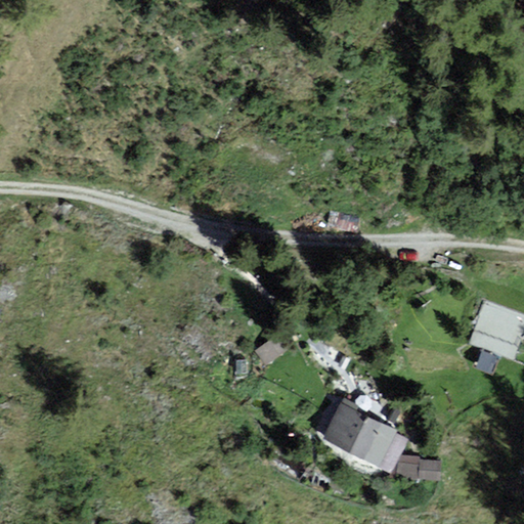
[(523,334),(523,314),(484,300),(468,345),(515,361),(523,334)]
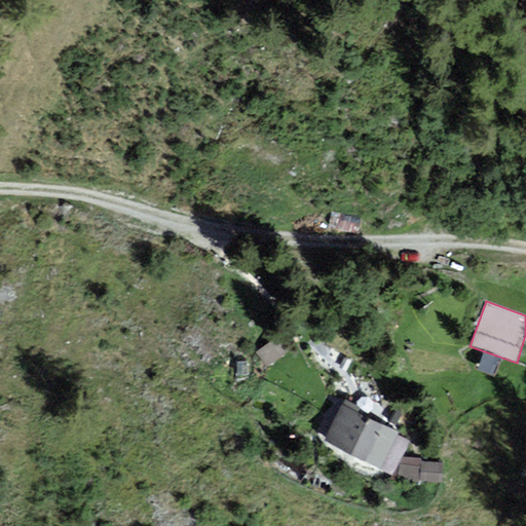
[(275,334),(256,351),(269,366),(289,348),(275,334)]
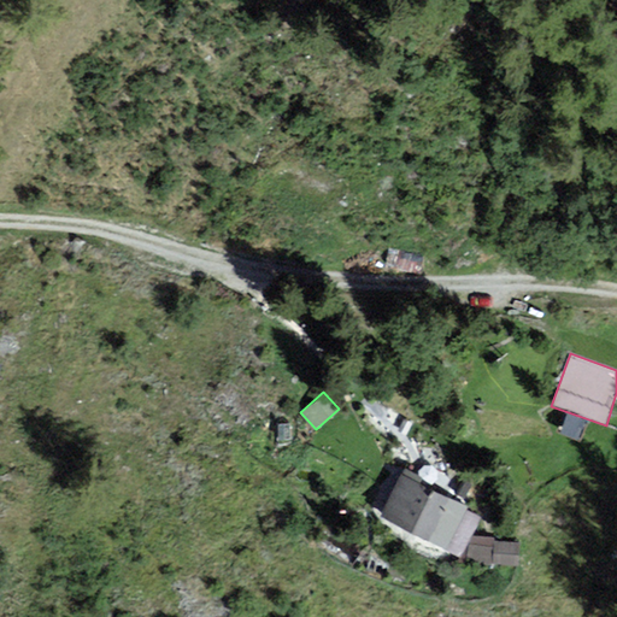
[(385,512),(460,550),(477,510),(405,474),(385,512)]
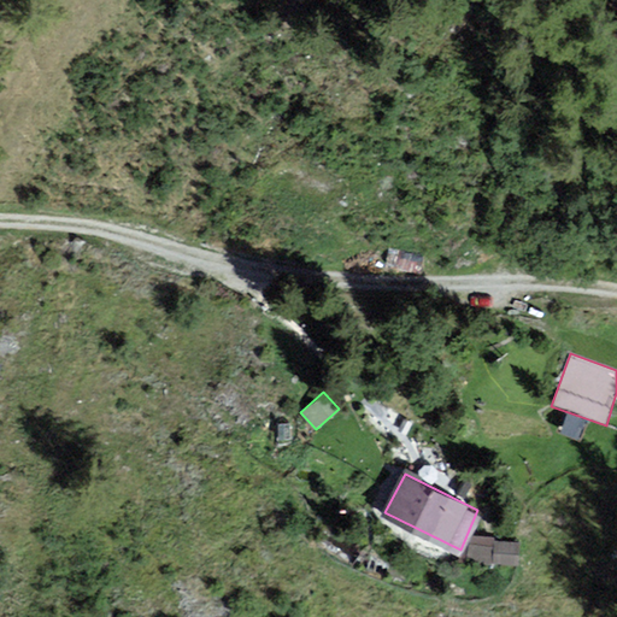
[(518,541),(494,540),(493,564),(517,564),(518,541)]
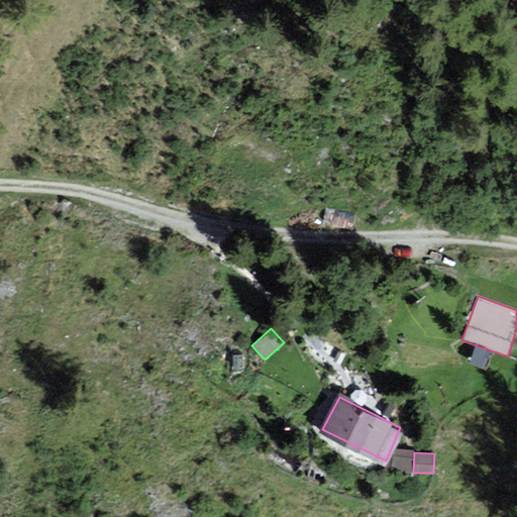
[(410,456),(392,456),(392,474),(411,474),(410,456)]
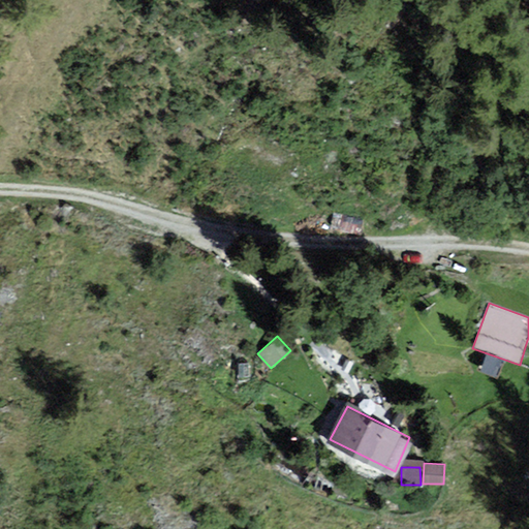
All buildings are outlined.
